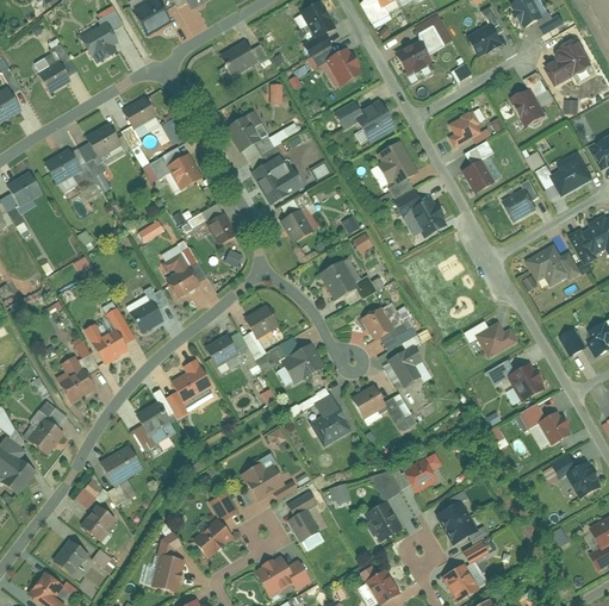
[(132,12),(145,33),(167,20),(156,0),(153,0),(132,12)]
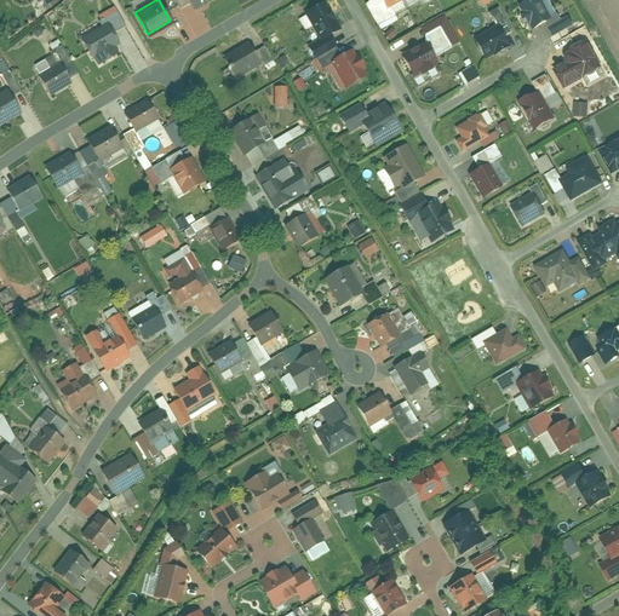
[(521,0),(519,1),(533,27),(554,17),(544,0),(521,0)]
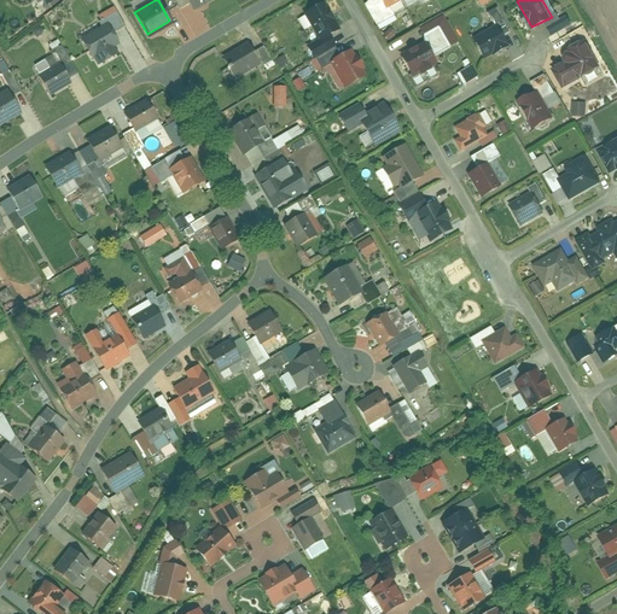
[(308,42),(315,53),(336,41),(330,33),(333,30),(320,5),(303,15),(318,36),(308,42)]
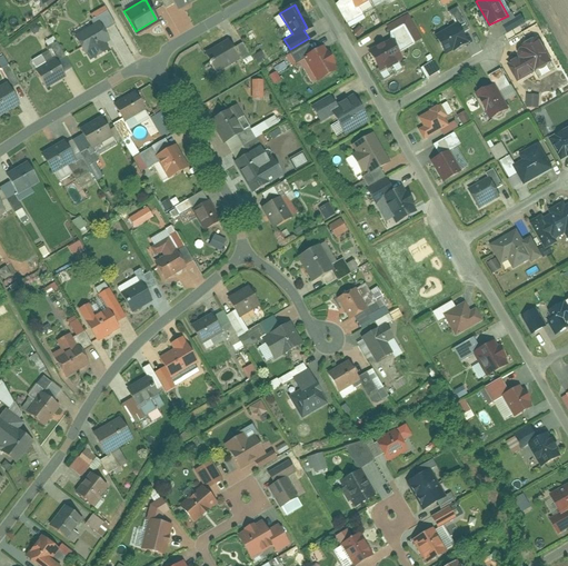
[(456,23),(437,33),(445,50),(467,38),(462,32),(471,27),(458,6),(448,10),(456,23)]
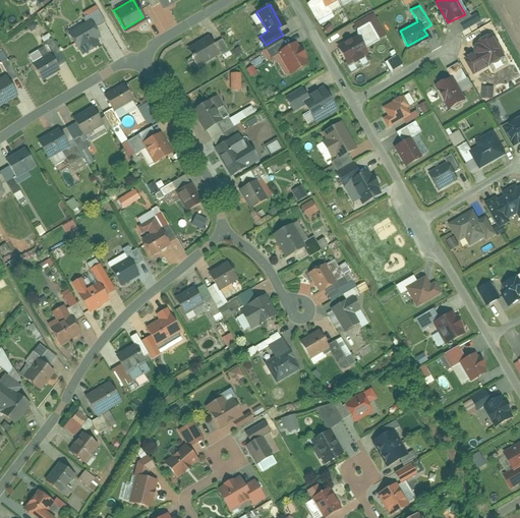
[(477,11),(460,19),(464,29),(481,18),(477,11)]
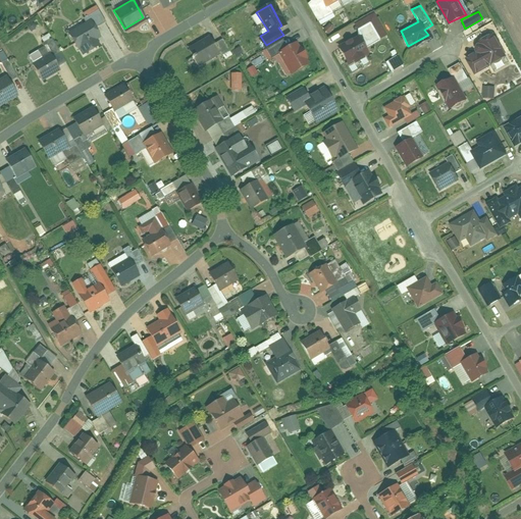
[(100,14),(75,29),(87,48),(87,47),(104,38),(99,29),(106,24),(100,14)]
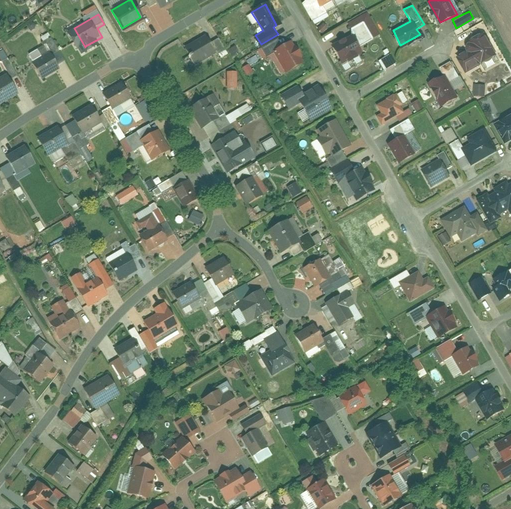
[(353,34),(331,46),(340,62),(361,50),(358,46),(372,38),(363,23),(351,29),(353,34)]
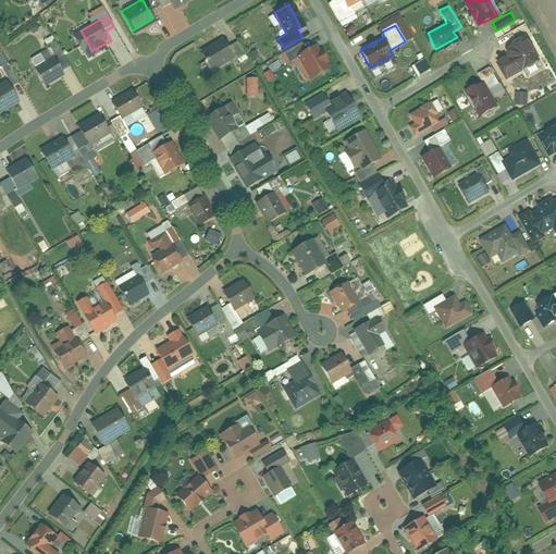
[(538,52),(526,34),(508,44),(509,46),(507,46),(506,49),(506,52),(506,54),(497,61),(505,73),(538,52)]
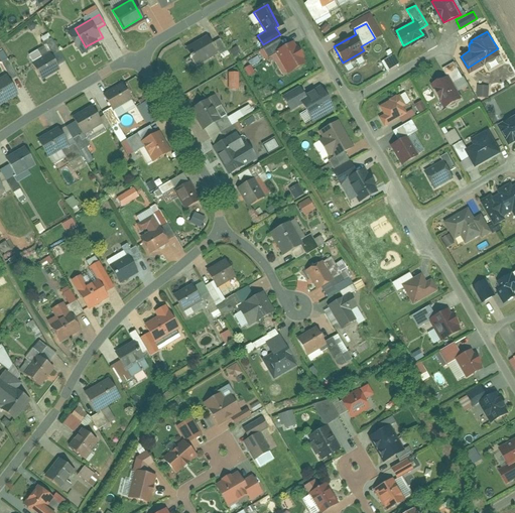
[(211,36),(190,47),(198,60),(218,49),(211,36)]
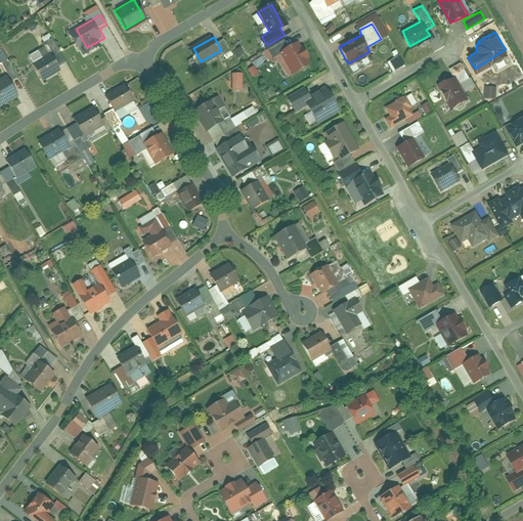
[(289,45),(285,38),(266,48),(272,57),(280,53),(292,74),(310,63),(297,41),(289,45)]
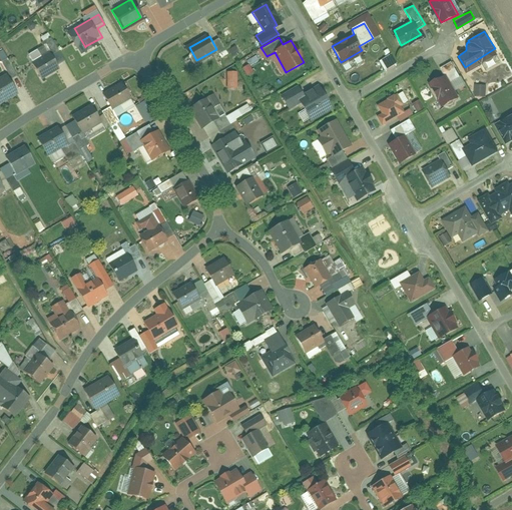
[(30,55),(42,77),(59,68),(47,45),(30,55)]
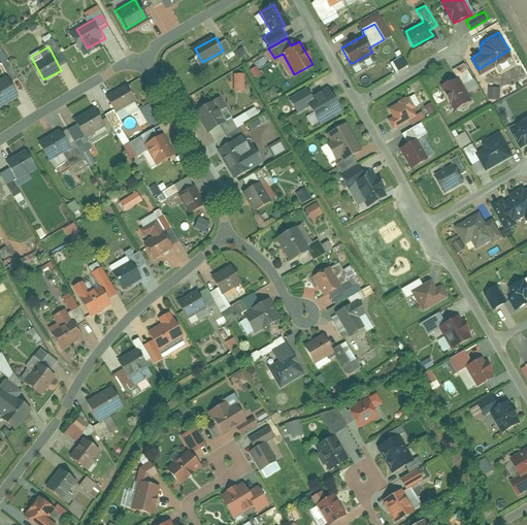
[(0,55),(0,59),(10,77),(17,74),(4,53),(0,55)]
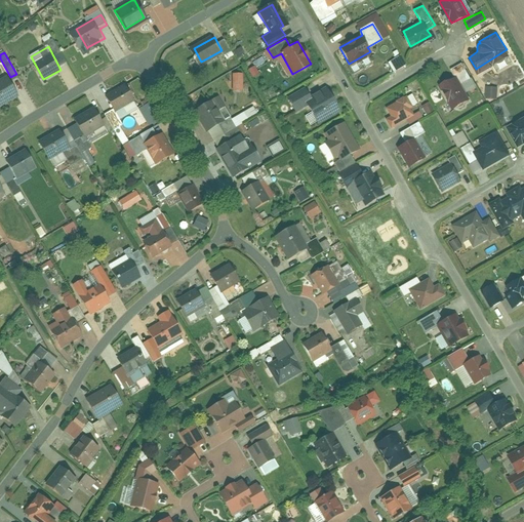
[(400,53),(388,59),(393,69),(405,63),(400,53)]
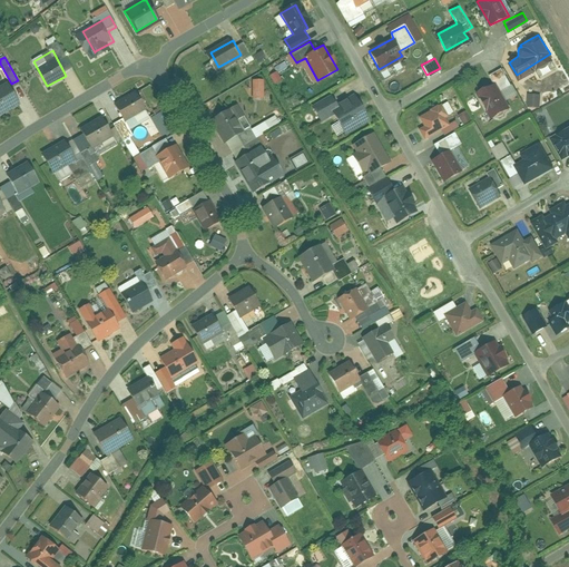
[(382,77),(403,68),(400,60),(380,69),(382,77)]
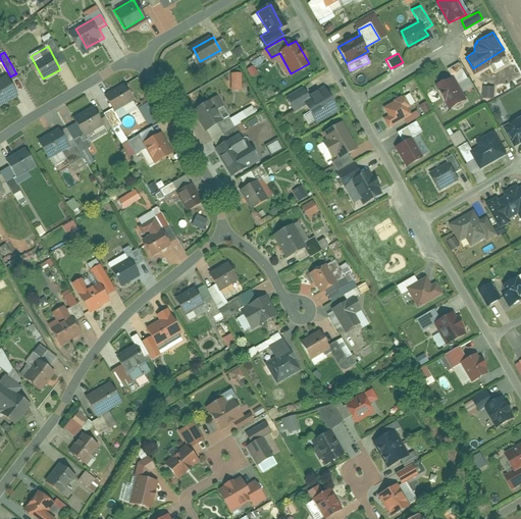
[(469,78),(459,61),(448,68),(452,75),(436,85),(450,108),(467,97),(459,84),(469,78)]
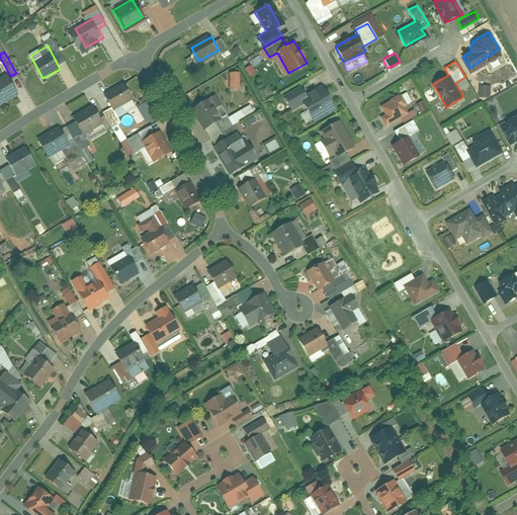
[(249,74),(255,71),(251,63),(245,66),(249,74)]
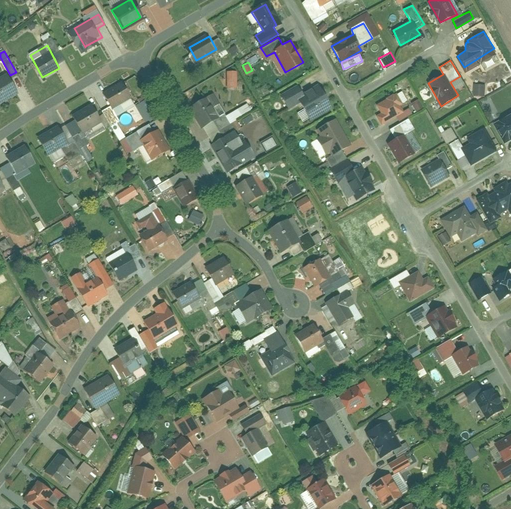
[(237,87),(236,69),(225,69),(226,87),(237,87)]
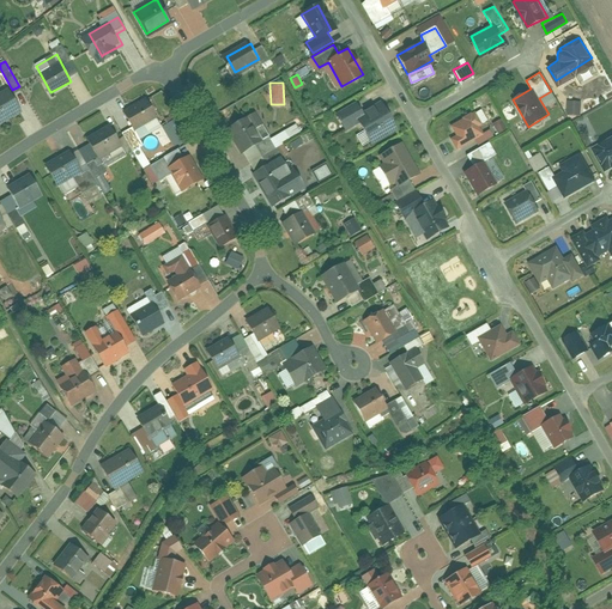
[(0,93),(0,115),(20,103),(11,87),(0,93)]
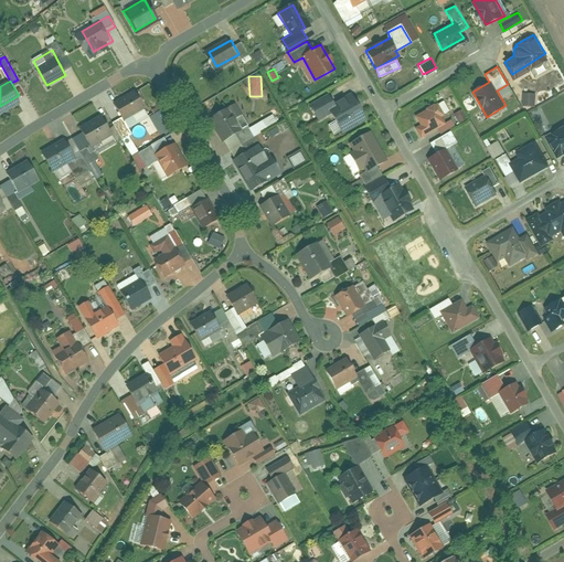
[(137,89),(119,99),(127,113),(145,103),(137,89)]
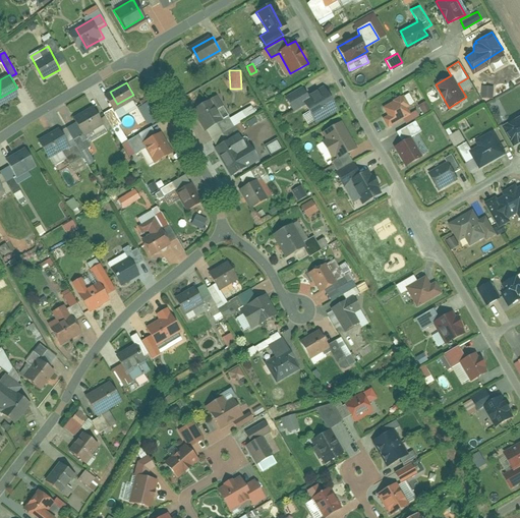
[(495,85),(482,84),(482,97),(495,97),(495,85)]
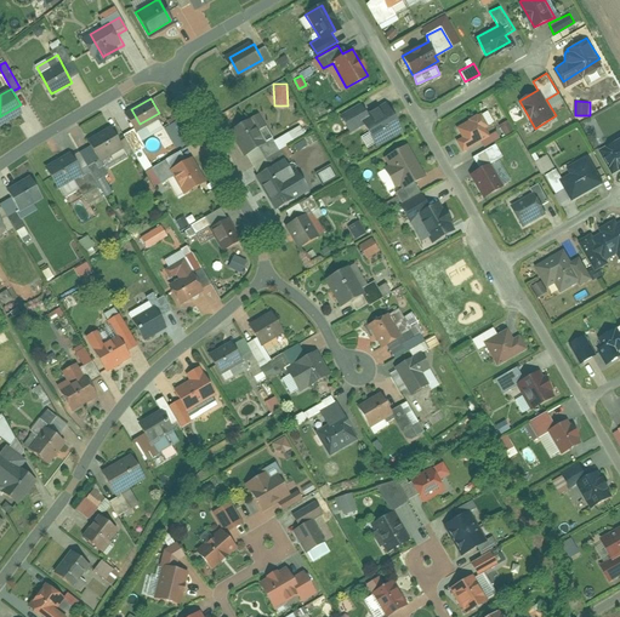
[(363,104),(341,116),(348,130),(360,123),(373,142),(402,125),(387,104),(369,115),(363,104)]
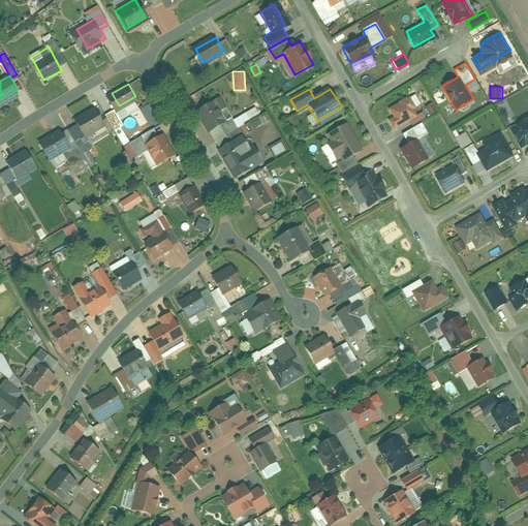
[(421,114),(409,94),(387,105),(393,116),(389,118),(394,128),(421,114)]
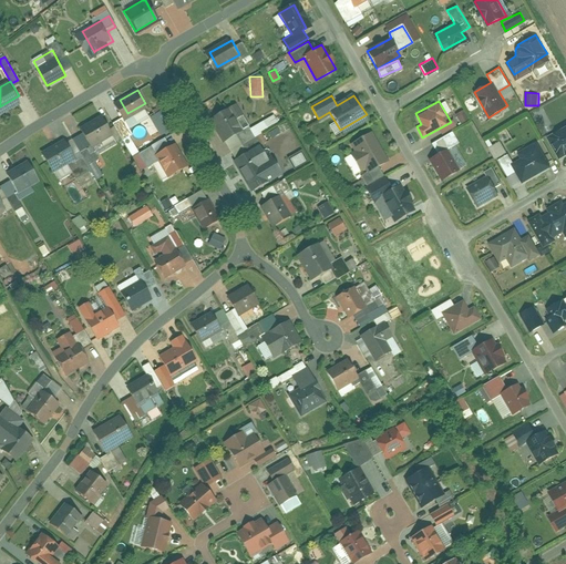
[(228,106),(213,114),(226,139),(240,131),(228,106)]
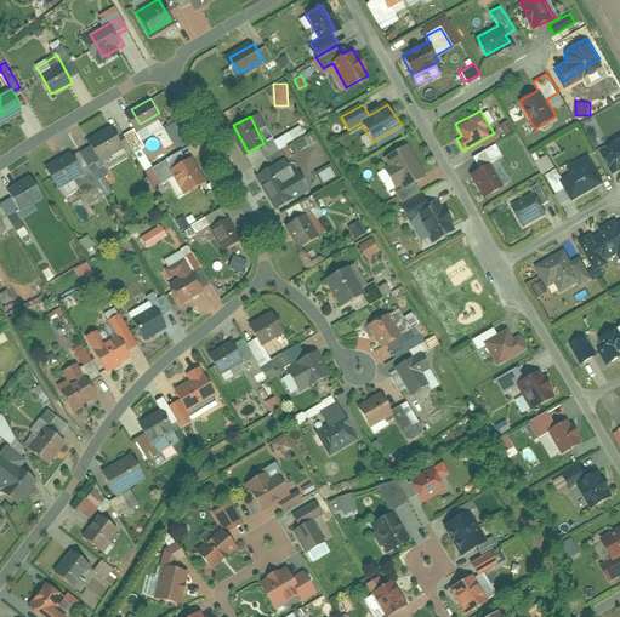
[(504,132),(513,129),(508,118),(499,123),(504,132)]
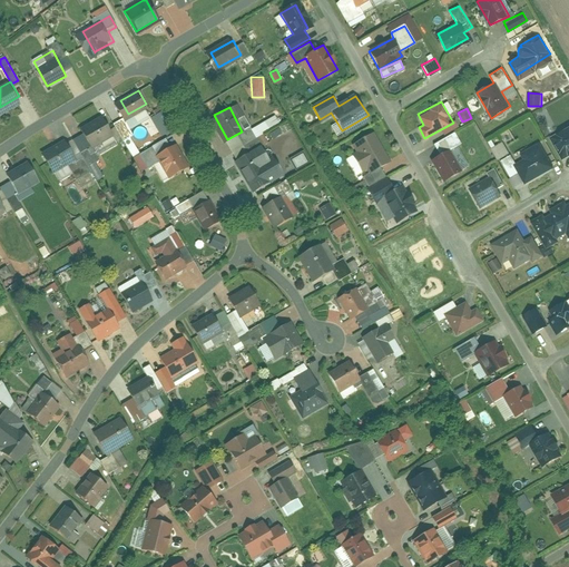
[(249,126),(253,134),(280,123),(275,115),(249,126)]
